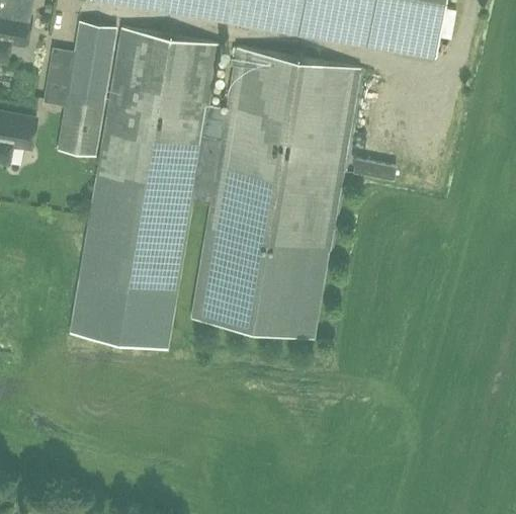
[(437,61),(447,0),(96,0),(96,2),(437,61)]
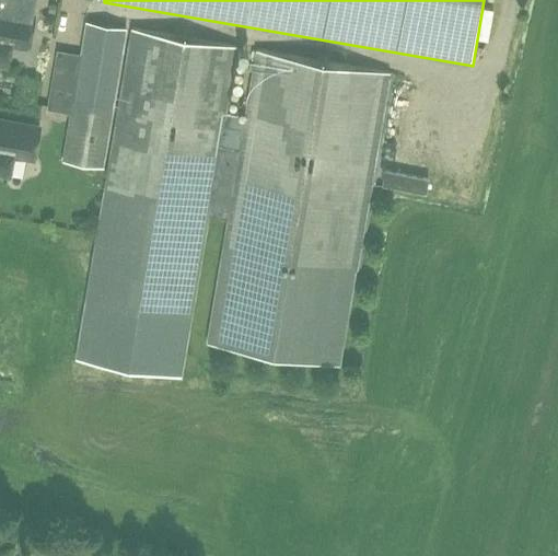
[(30,53),(36,20),(0,12),(0,67),(9,69),(12,49),(30,53)]
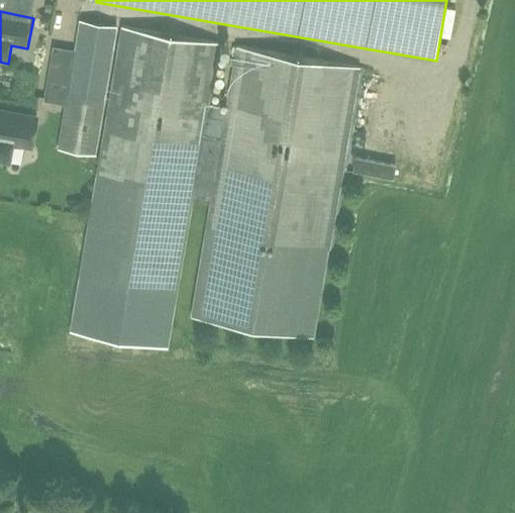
[(52,69),(47,92),(45,105),(67,109),(60,151),(96,158),(117,29),(81,23),(76,54),(54,50),(52,69)]
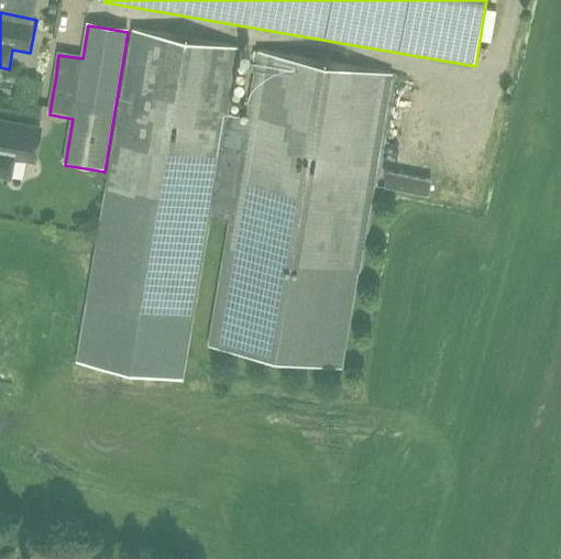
[(210,349),(342,372),(392,77),(260,55),(249,121),(228,118),(240,51),(134,33),(88,307),(194,325),(210,222),(231,227),(210,349)]
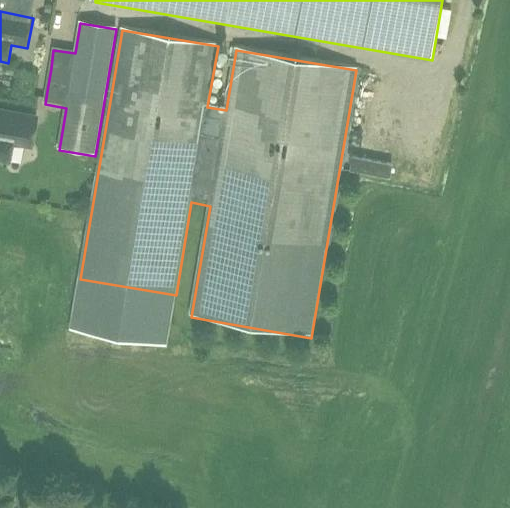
[(32,149),(38,119),(0,112),(0,162),(10,164),(13,146),(32,149)]
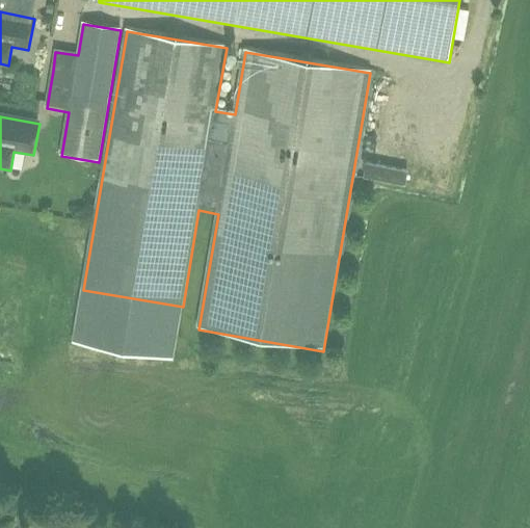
[(412,172),(369,163),(366,178),(408,186),(412,172)]
